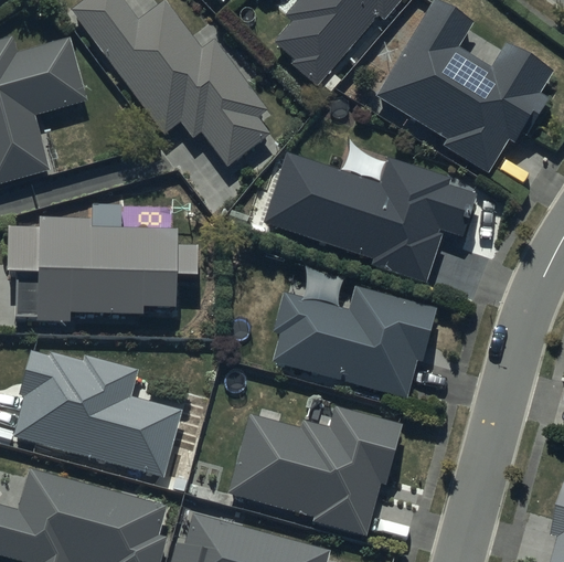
[(86,0),(74,9),(165,131),(182,119),(195,138),(204,131),(229,166),(272,135),(258,117),(269,108),(217,39),(205,49),(169,0),(165,0),(138,20),(123,0),(86,0)]
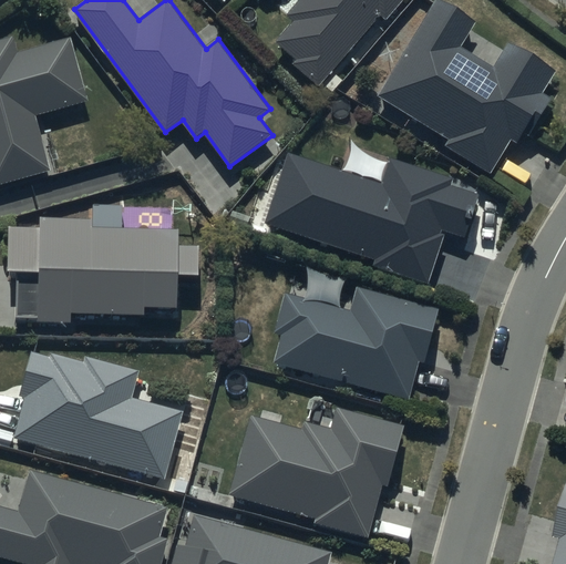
[(294,19),(275,41),(296,59),(291,63),(320,86),(379,17),(386,22),(404,0),(300,0),(288,14),(294,19)]
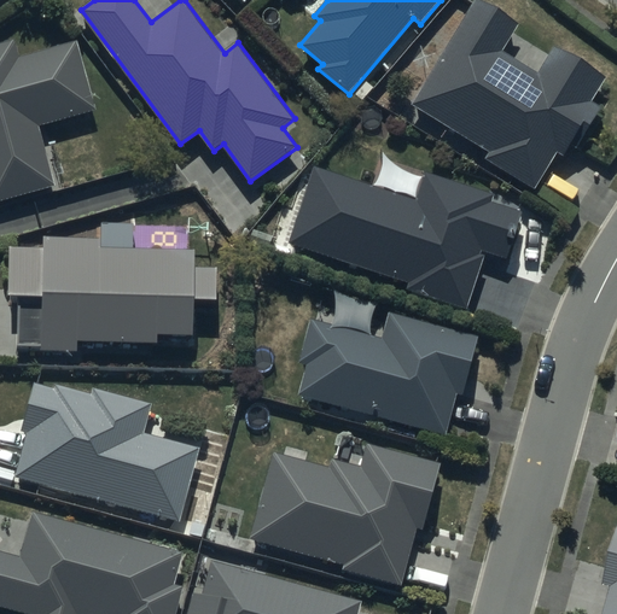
[(477,0),(412,104),(488,151),(484,157),(534,188),(557,152),(570,162),(604,107),(589,100),(603,76),(554,46),(551,53),(514,30),(519,23),(482,0),(477,0)]
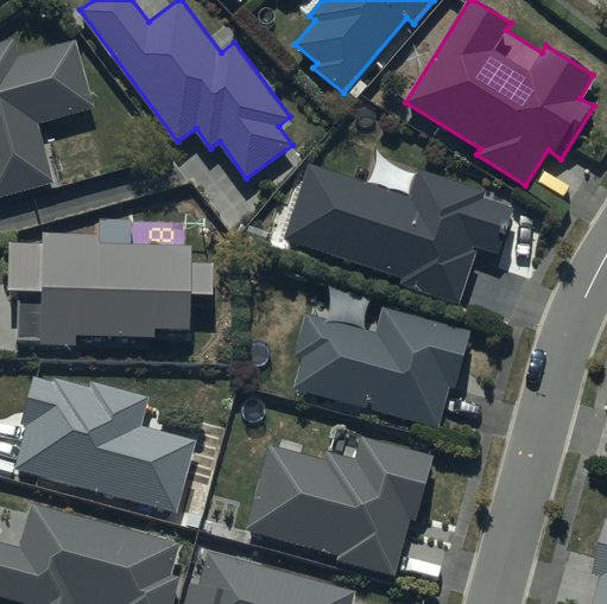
[(0,196),(55,183),(38,122),(96,107),(78,40),(21,55),(17,38),(0,43),(0,196)]
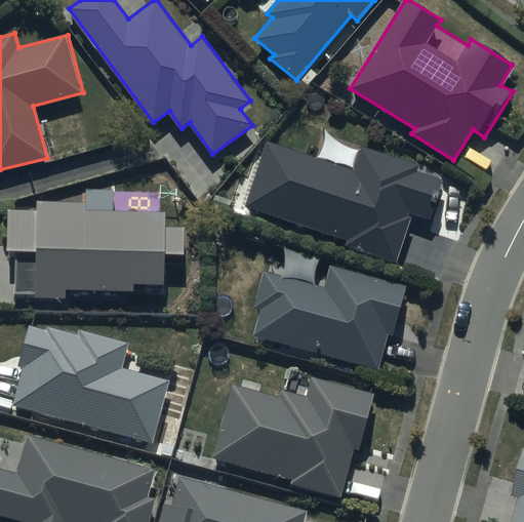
[(355,169),(266,141),(244,206),(348,240),(346,246),(397,263),(412,214),(430,221),(443,181),(414,171),(417,164),(362,146),(355,169)]
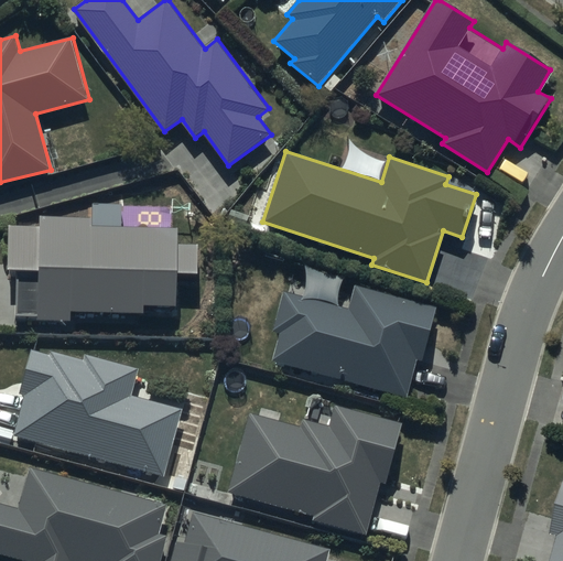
[(40,226),(8,226),(8,238),(0,238),(0,268),(8,268),(8,273),(18,273),(18,315),(38,315),(38,321),(72,321),(72,314),(140,314),(140,321),(160,321),(160,314),(186,314),(186,283),(199,283),(199,232),(175,232),(175,226),(91,226),(91,217),(40,217),(40,226)]
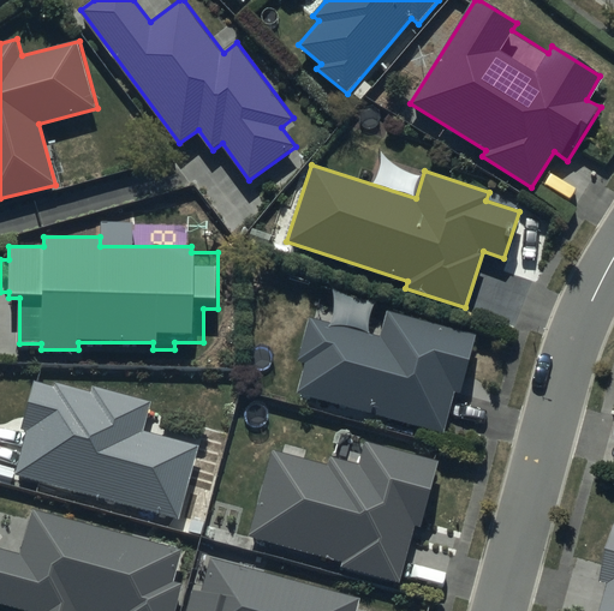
[(380,336),(308,317),(297,361),(305,364),(298,394),(443,432),(454,389),(459,390),(475,334),(387,310),(380,336)]
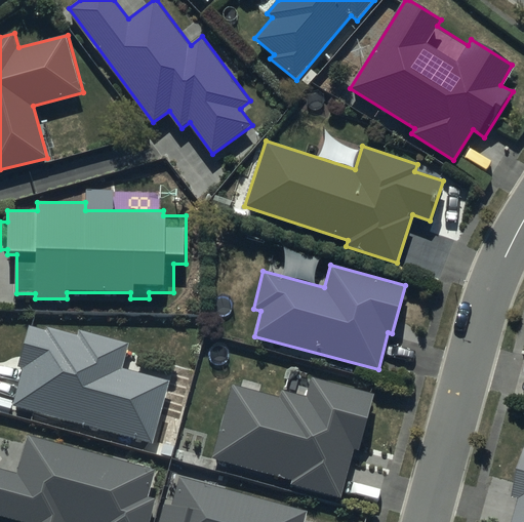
[(21,367),(11,404),(154,441),(169,380),(122,368),(129,344),(79,330),(78,333),(48,325),(47,330),(29,325),(18,366),(21,367)]
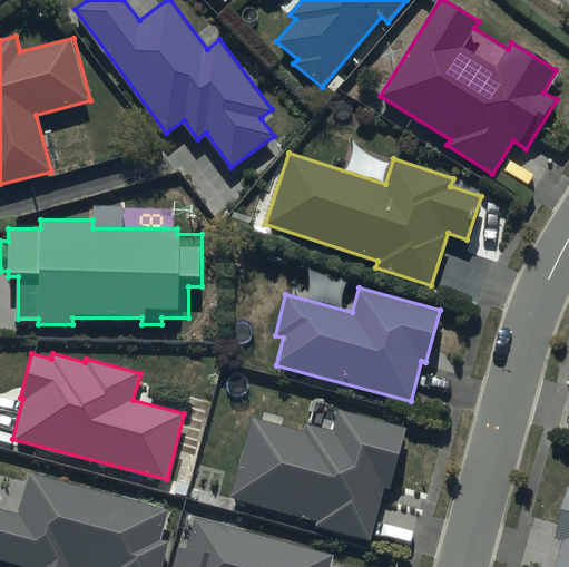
[(252,418),(231,497),(317,519),(316,527),(370,541),(384,486),(390,488),(405,428),(340,410),(334,432),(306,424),(304,431),(252,418)]
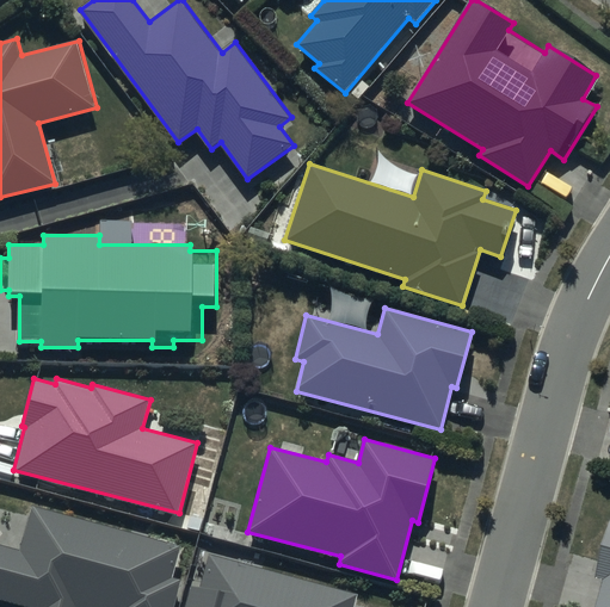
[(179,546),(32,506),(19,551),(0,545),(0,600),(25,606),(74,606),(75,606),(76,606),(172,606),(180,578),(171,576),(179,546)]
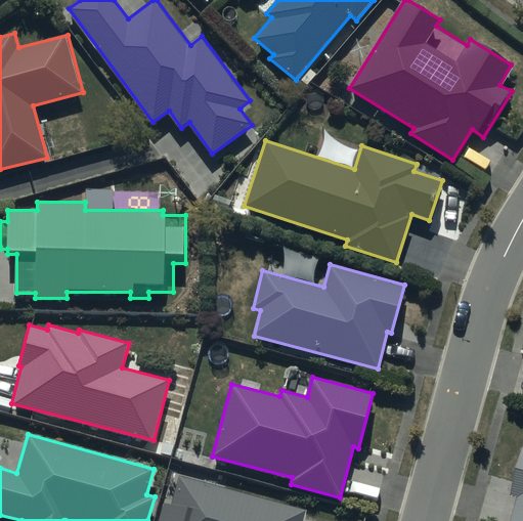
[(522,461),(513,495),(520,497),(513,520),(522,520),(522,461)]
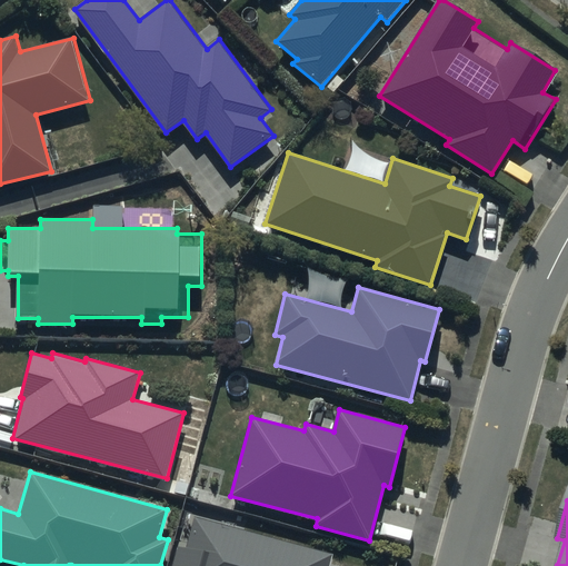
[(187,547),(179,545),(172,565),(328,565),(331,554),(195,517),(187,547)]
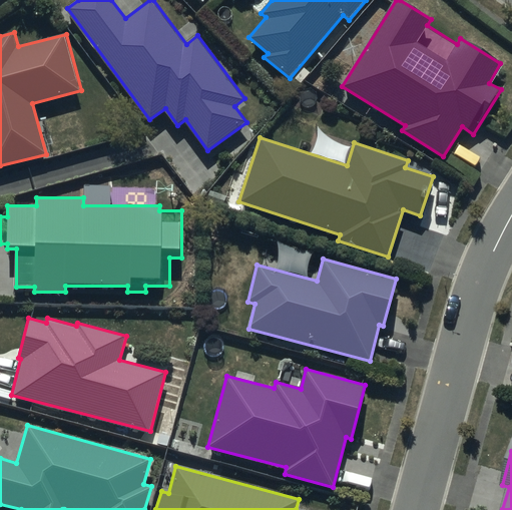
All buildings are outlined.
